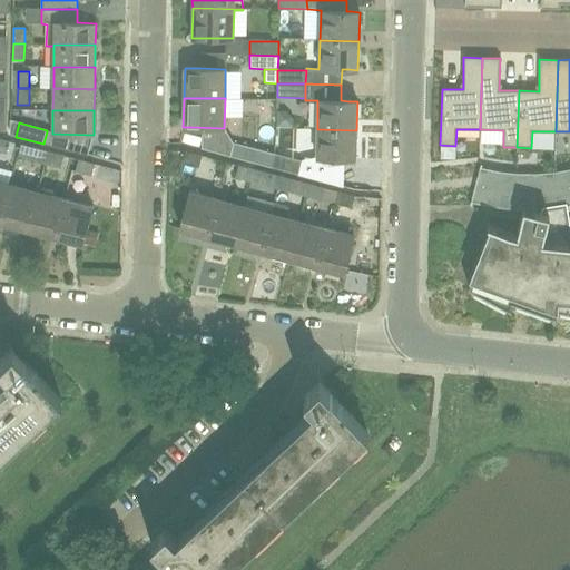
[(317,129),(316,158),(346,159),(355,159),(356,130),(317,129)]
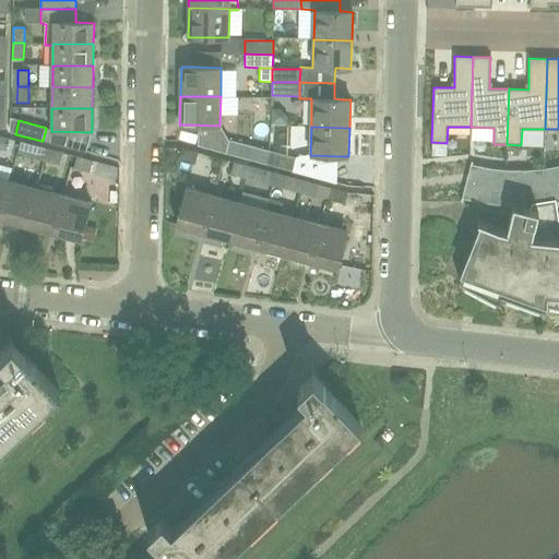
[(0,149),(7,151),(10,139),(0,135),(0,149)]
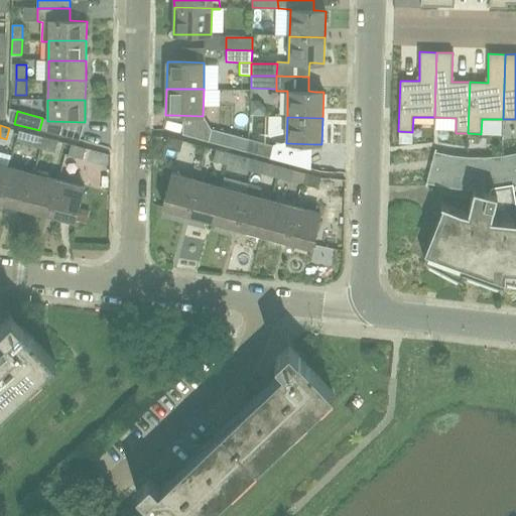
[(212,129),(209,141),(232,148),(245,151),(249,139),(212,129)]
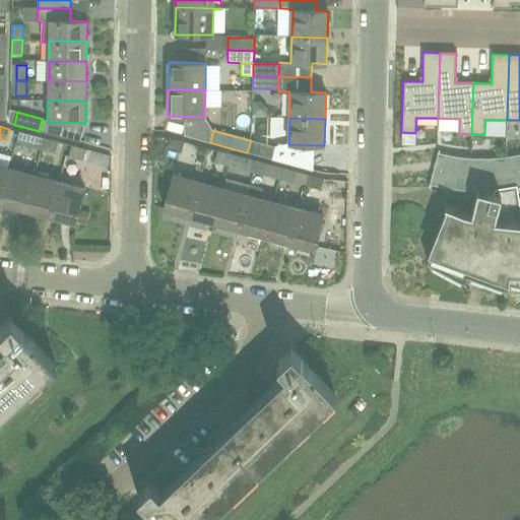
[(401,132),(401,144),(415,145),(415,133),(401,132)]
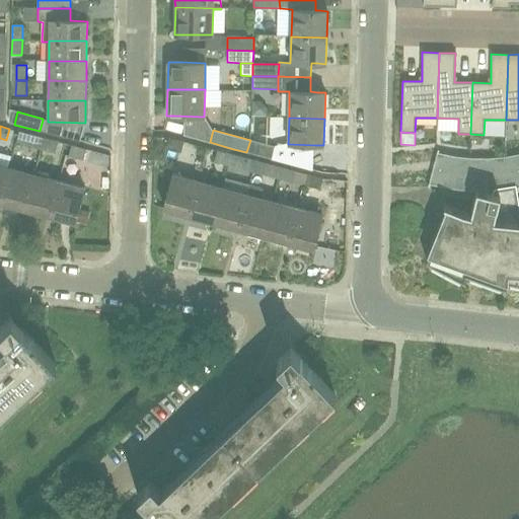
[(26,146),(41,150),(44,138),(29,134),(26,146)]
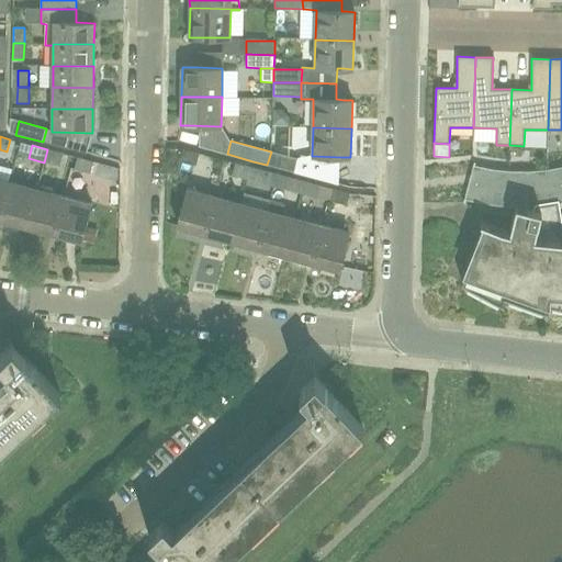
[(64,154),(47,149),(44,163),(60,167),(64,154)]
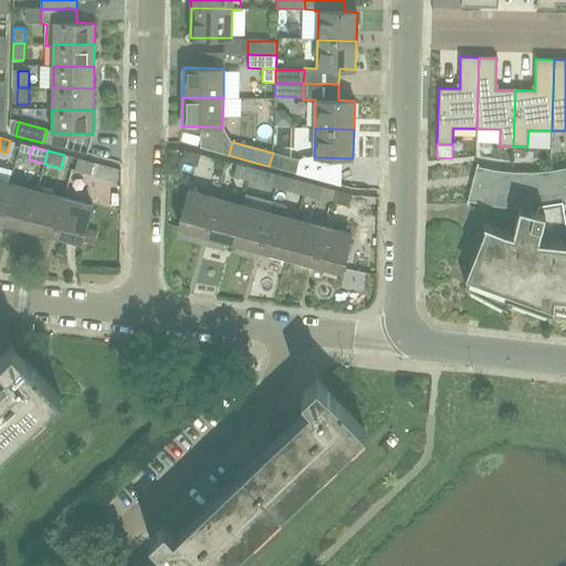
[(185,150),(181,164),(196,167),(200,155),(185,150)]
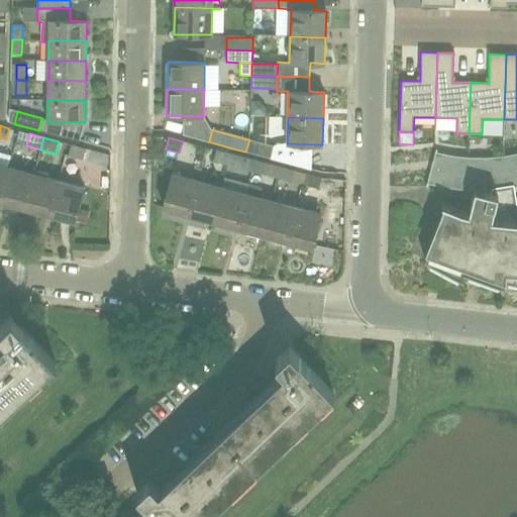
[(249,139),(245,151),(257,154),(271,159),(274,145),(249,139)]
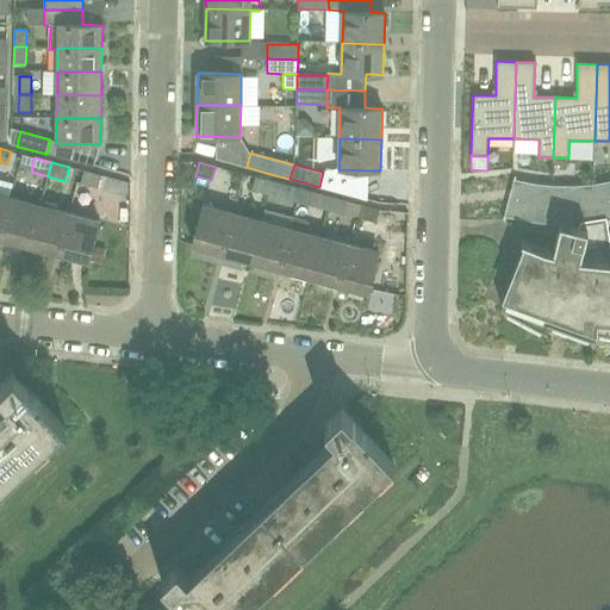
[(98,188),(101,179),(101,176),(85,172),(81,184),(98,188)]
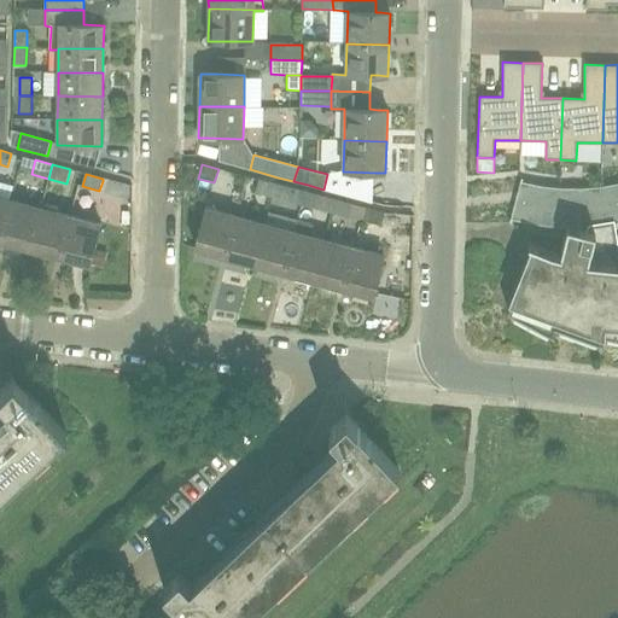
[(258,179),(258,180),(255,193),(273,198),(277,184),(258,179)]
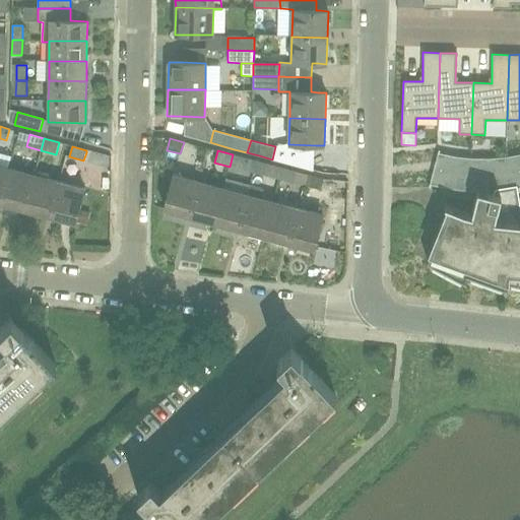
[(519,223),(517,205),(515,190),(519,188),(519,154),(507,157),(490,159),(472,159),(456,157),(439,153),(440,151),(439,150),(429,188),(430,189),(431,186),(447,189),(462,191),(477,192),(470,216),(464,214),(445,206),(445,207),(448,209),(428,262),(466,282),(469,276),(507,289),(509,282),(519,284),(519,223)]
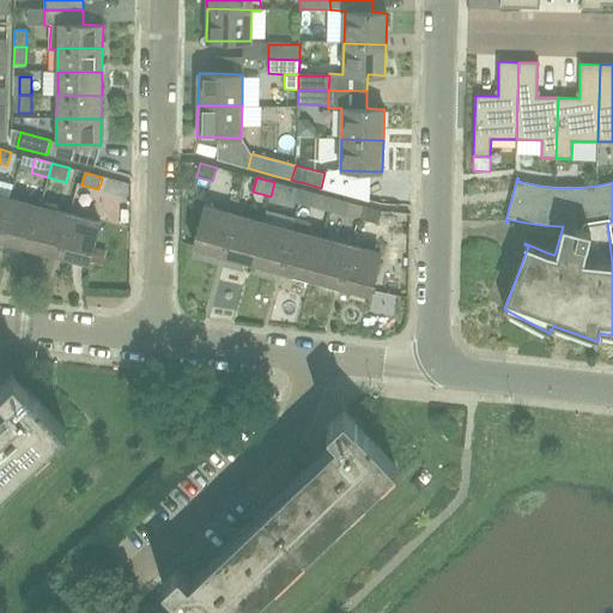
[(291,187),(274,182),(271,196),(287,201),(291,187)]
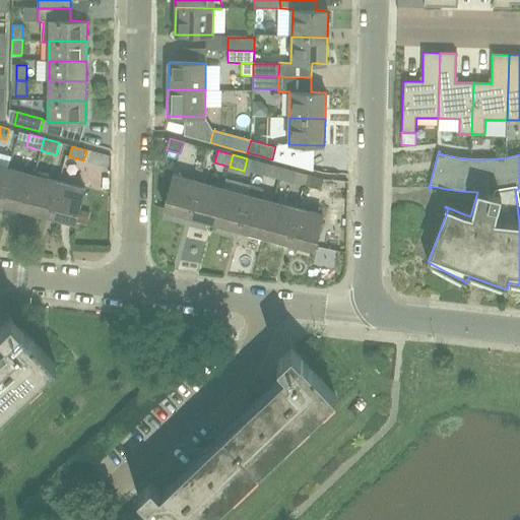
[(251,173),(278,180),(281,168),(254,160),(251,173)]
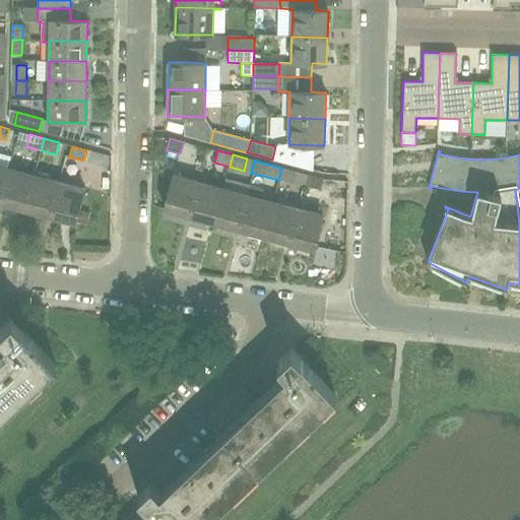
[(0,203),(9,169),(0,166),(0,203)]
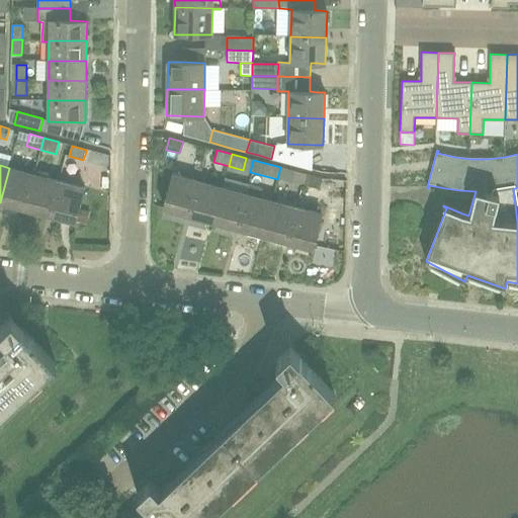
[(295,171),(280,167),(277,179),(292,183),(295,171)]
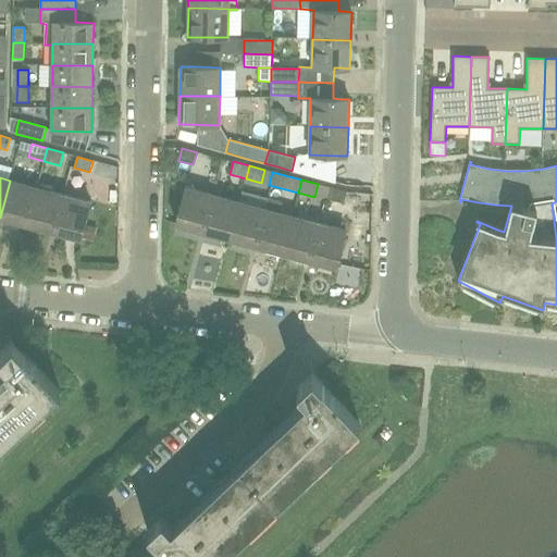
[(10,181),(0,218),(0,220),(10,223),(11,220),(27,224),(36,187),(10,181)]
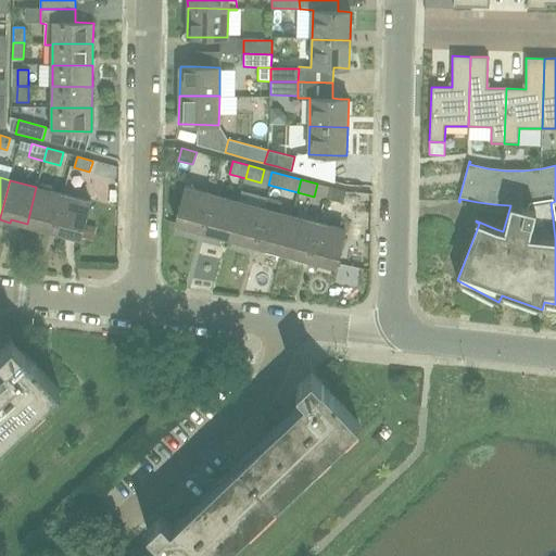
[(191,232),(202,235),(213,193),(186,186),(175,224),(192,229),(191,232)]
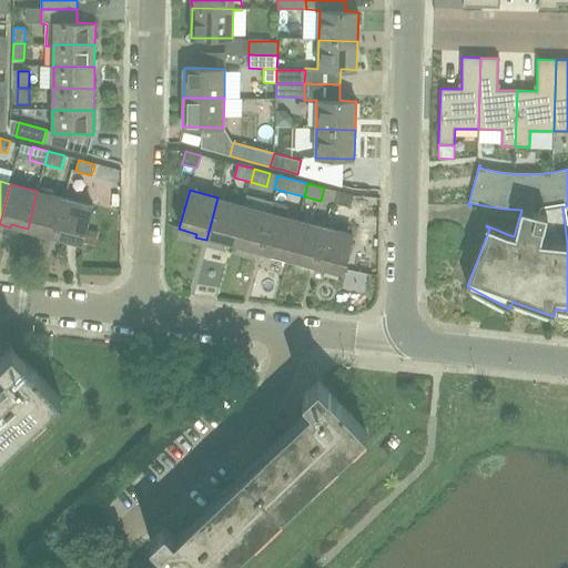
[(53,239),(64,199),(37,191),(28,229),(44,233),(43,236),(53,239)]
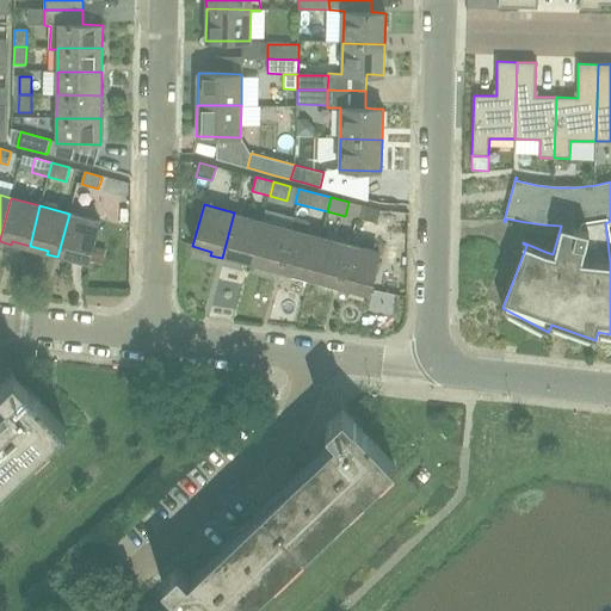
[(377,223),(380,211),(363,207),(359,220),(377,223)]
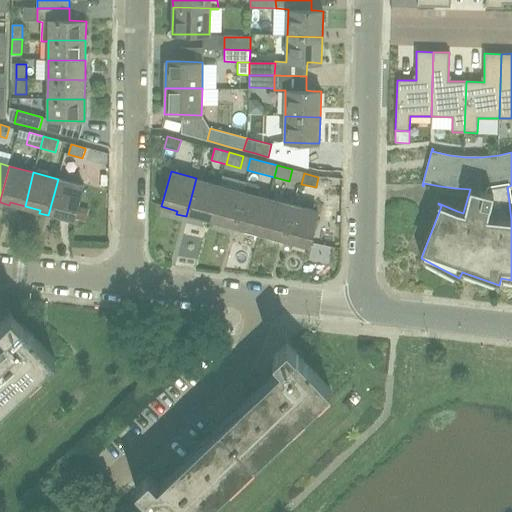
[(220,184),(196,178),(186,216),(195,219),(195,216),(211,220),(220,184)]
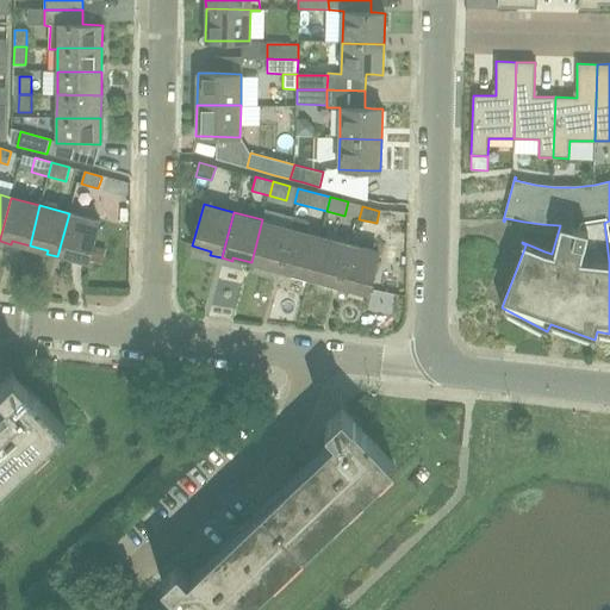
[(69,213),(57,256),(69,259),(69,255),(88,260),(99,221),(69,213)]
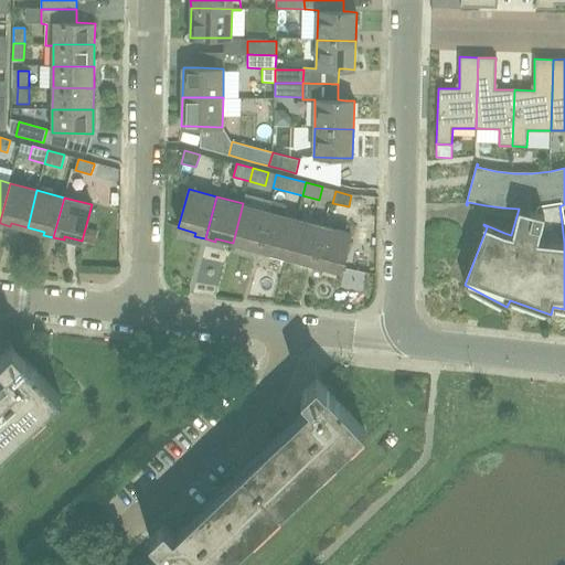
[(270,211),(269,211),(258,253),(268,256),(269,253),(286,257),(297,217),(284,214),(286,205),(273,202),(270,211)]
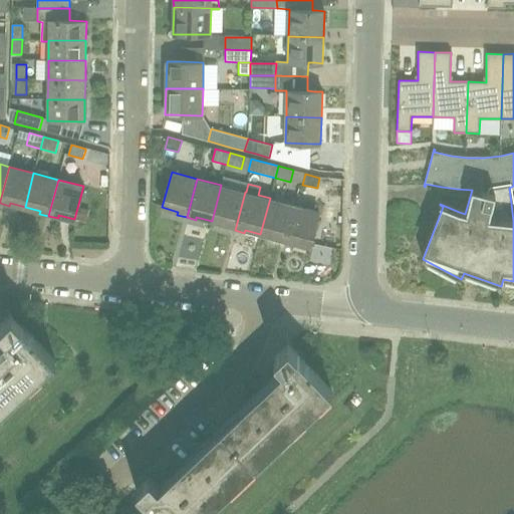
[(235,230),(245,192),(221,185),(212,221),(227,225),(226,228),(235,230)]
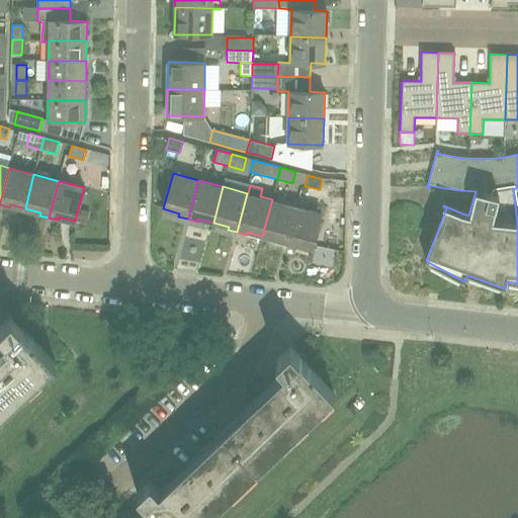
[(296,206),(272,199),(262,236),(277,240),(277,243),(286,245),(296,206)]
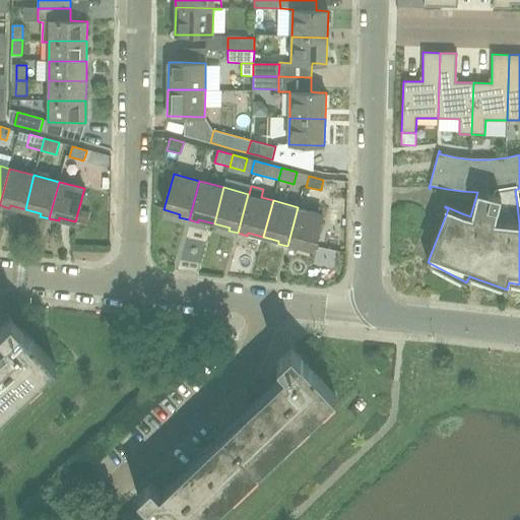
[(297,249),(298,246),(314,250),(323,214),(298,207),(287,246),(297,249)]
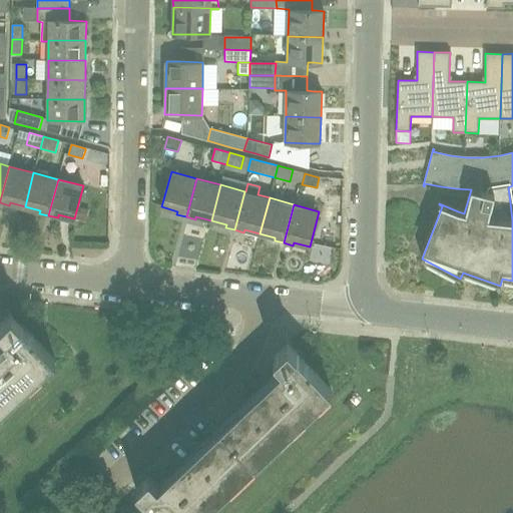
[(0,412),(55,360),(20,323),(21,322),(12,313),(0,324),(0,412)]
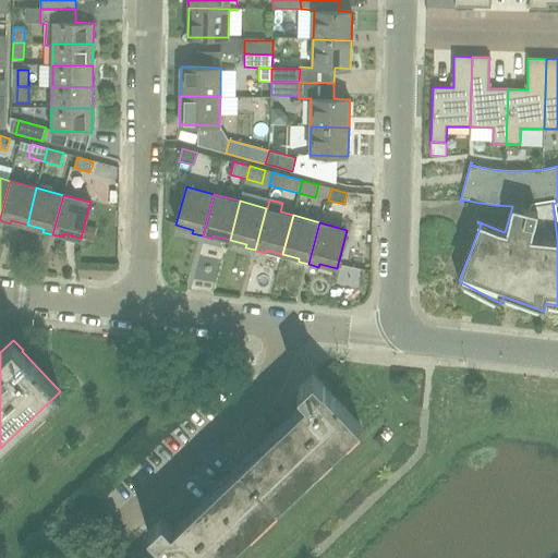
[(299,410),(177,526),(172,530),(161,519),(147,533),(171,557),(220,557),(360,425),(322,385),(323,384),(313,374),(298,389),(299,390),(292,396),(299,410)]
